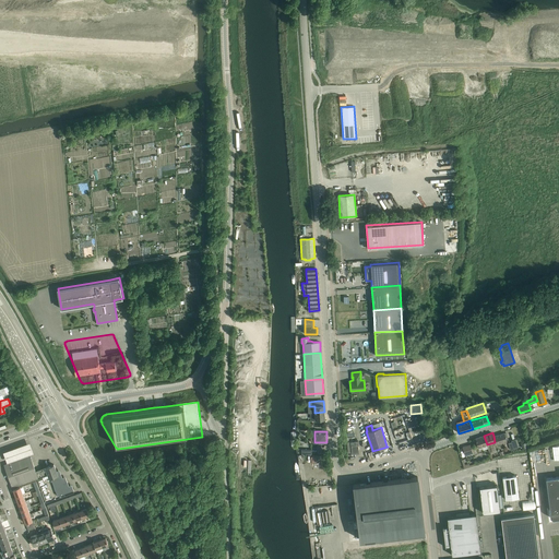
[(503,432),(494,436),(495,442),(496,442),(506,439),(503,432)]
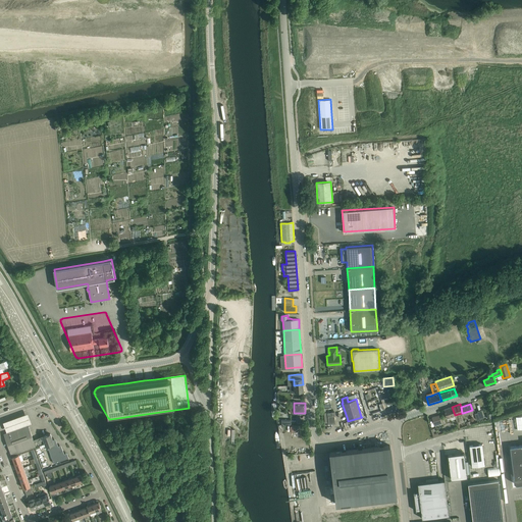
[(447,418),(455,415),(452,407),(444,409),(447,418)]
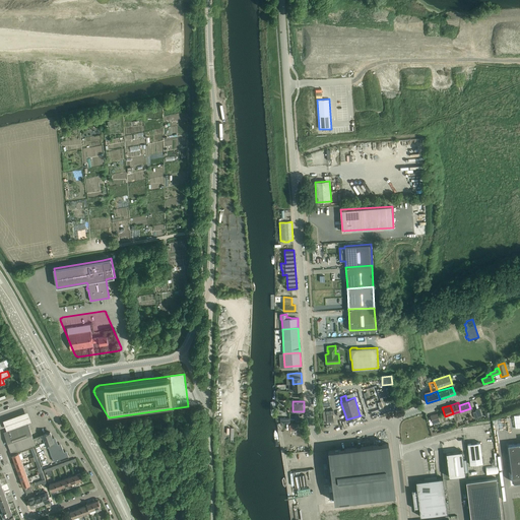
[(27,411),(3,419),(4,424),(6,430),(11,428),(12,430),(27,424),(27,423),(31,420),(28,414),(27,411)]
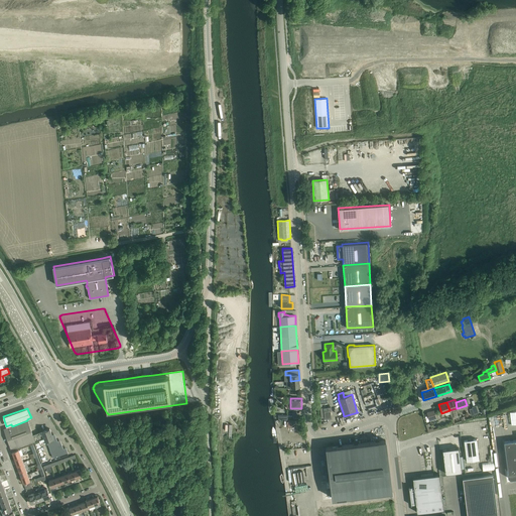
[(436,418),(435,416),(433,410),(427,412),(429,419),(429,420),(436,418)]
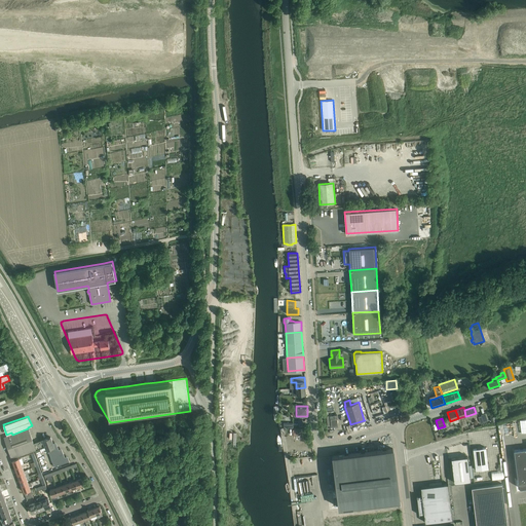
[(7,436),(4,437),(6,445),(11,458),(16,456),(33,451),(45,446),(46,449),(47,449),(54,466),(65,462),(69,460),(66,461),(63,453),(60,454),(57,445),(54,446),(50,437),(45,439),(43,440),(43,441),(34,444),(28,428),(28,426),(11,433),(12,435),(7,436)]
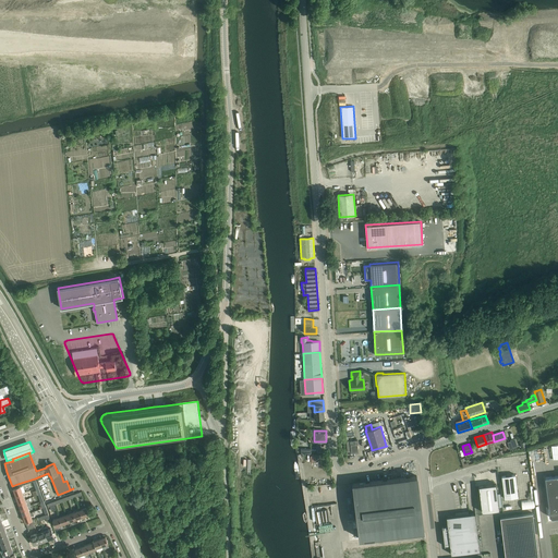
[(518,497),(516,474),(502,475),(505,498),(518,497)]
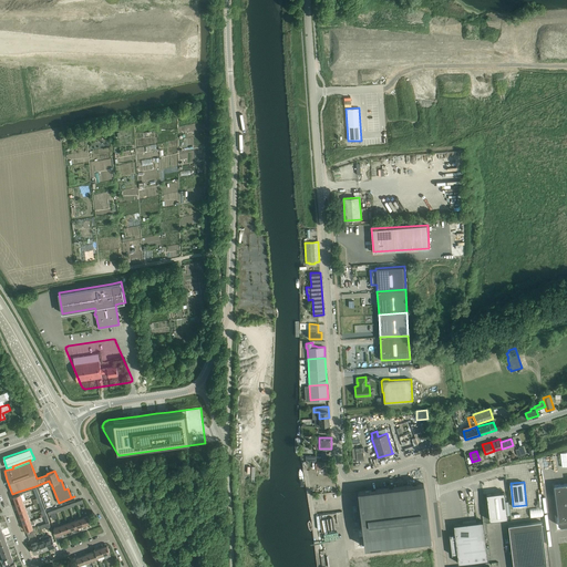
[(364,547),(370,546),(381,545),(430,538),(423,483),(358,492),(364,547)]
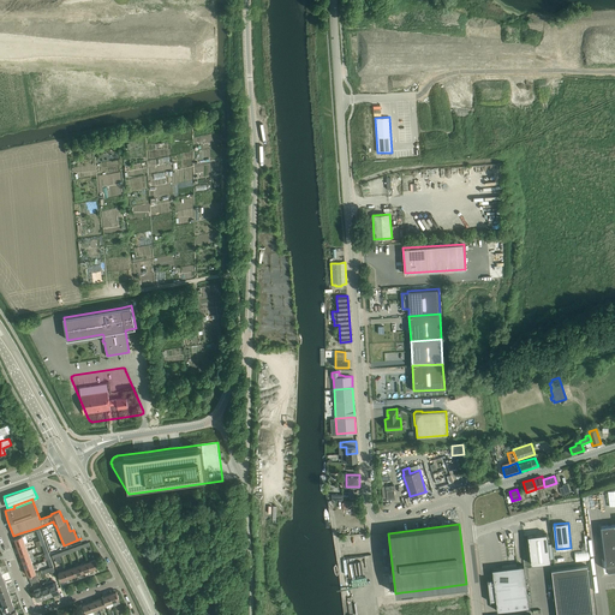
[(614,524),(601,526),(605,562),(604,562),(605,568),(608,571),(614,569),(614,524)]
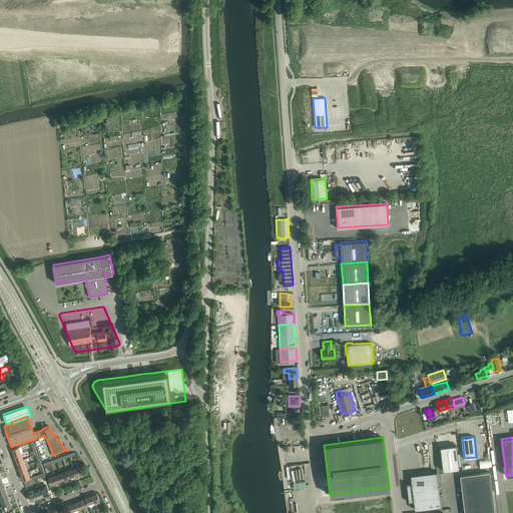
[(456,445),(440,447),(443,470),(459,468),(456,445)]
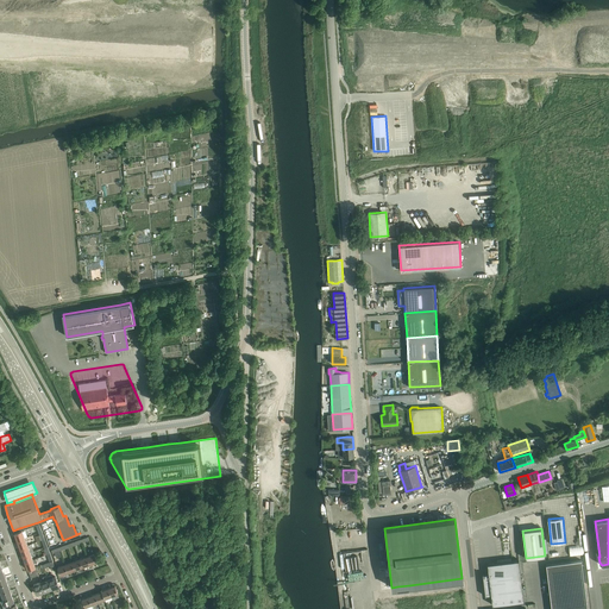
[(20,531),(14,533),(17,540),(24,538),(22,531),(20,531)]
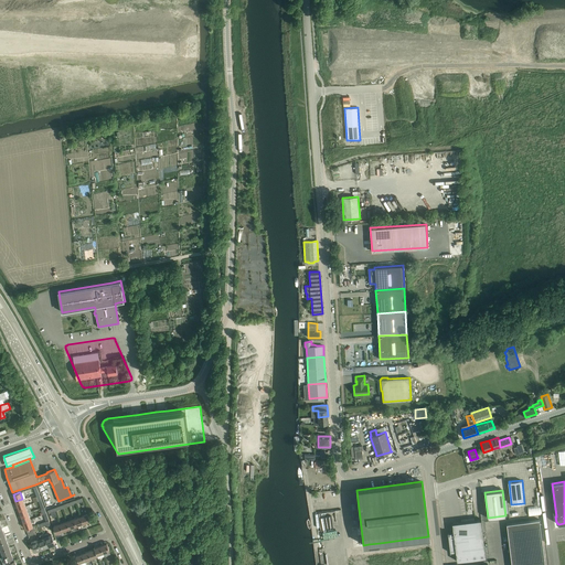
[(22,499),(16,501),(18,508),(25,505),(22,499)]
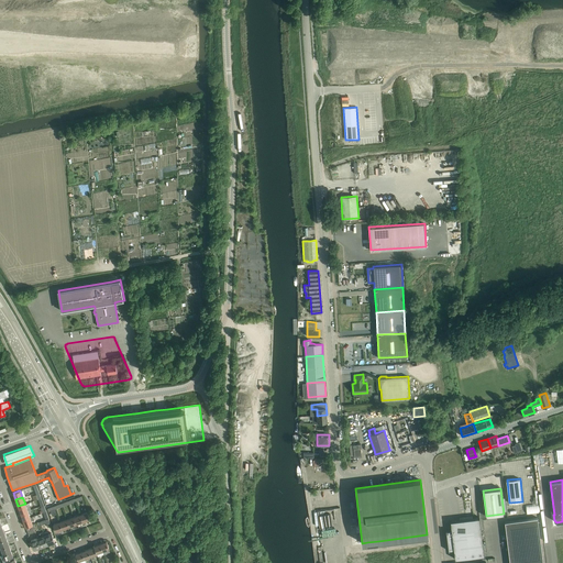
[(25,504),(18,506),(20,509),(21,512),(28,510),(26,507),(25,504)]
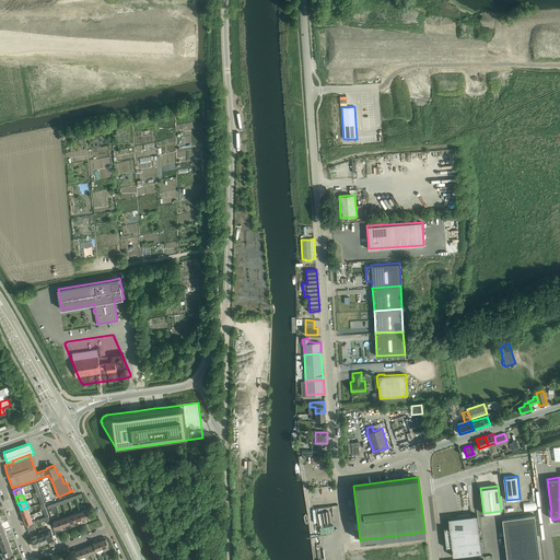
[(27,508),(21,510),(22,515),(23,516),(30,514),(30,513),(27,508)]
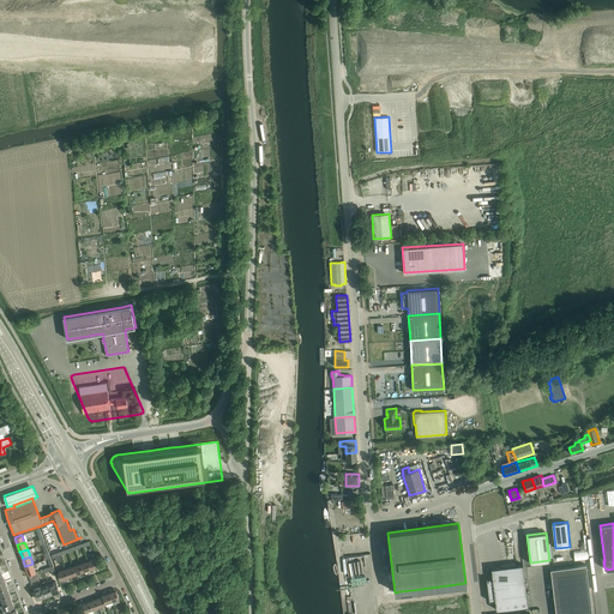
[(90,569),(97,566),(95,558),(88,561),(90,569)]
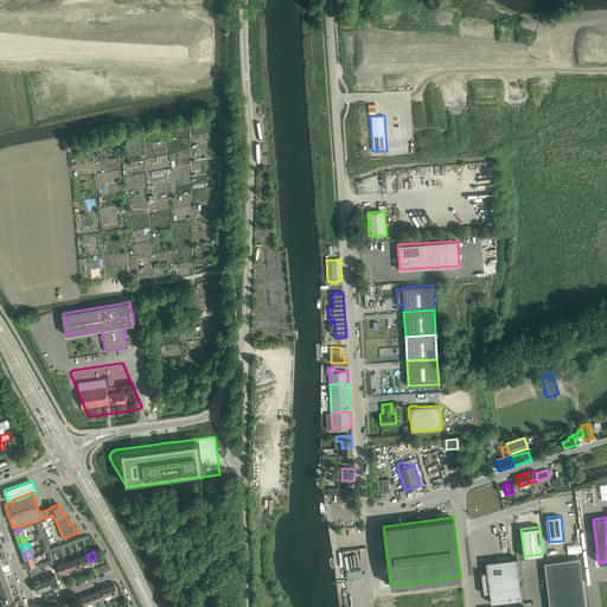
[(82,564),(89,562),(87,555),(80,557),(82,564)]
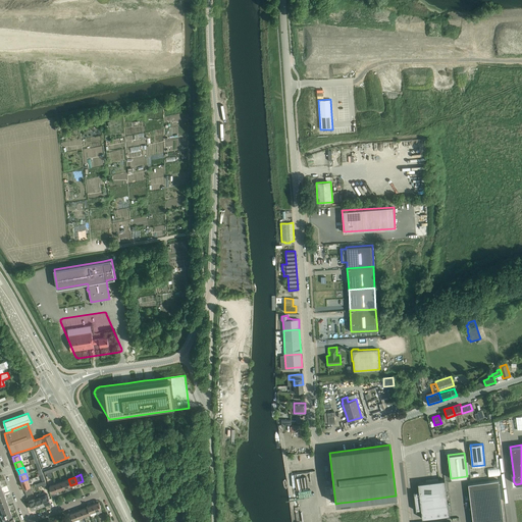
[(28,479),(21,481),(23,488),(31,485),(29,482),(32,481),(31,478),(28,479)]
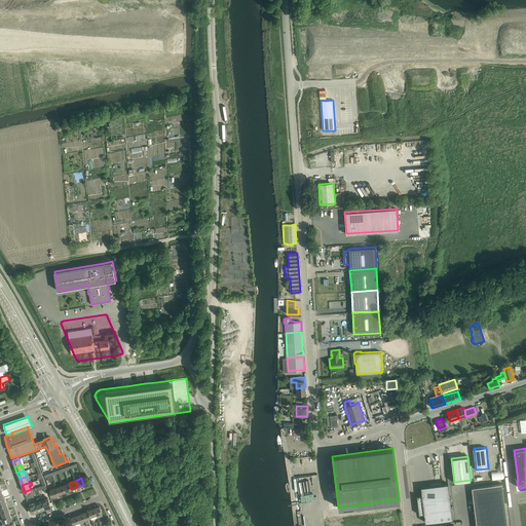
[(65,491),(71,489),(69,483),(62,485),(65,491)]
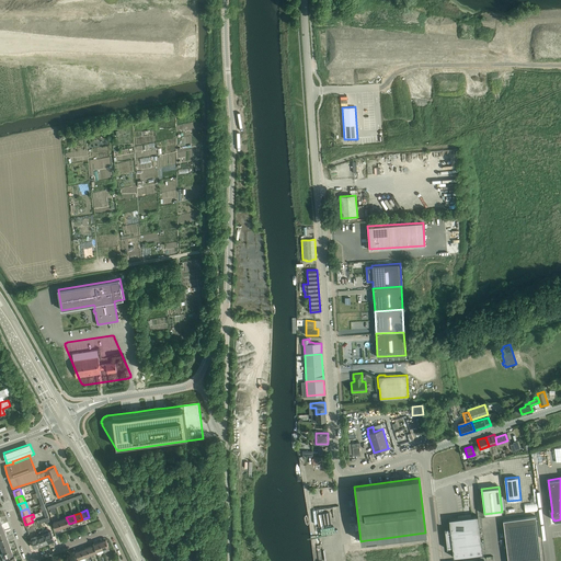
[(445,528),(444,528),(447,549),(447,548),(453,548),(454,557),(482,553),(478,515),(448,518),(449,528),(445,528)]
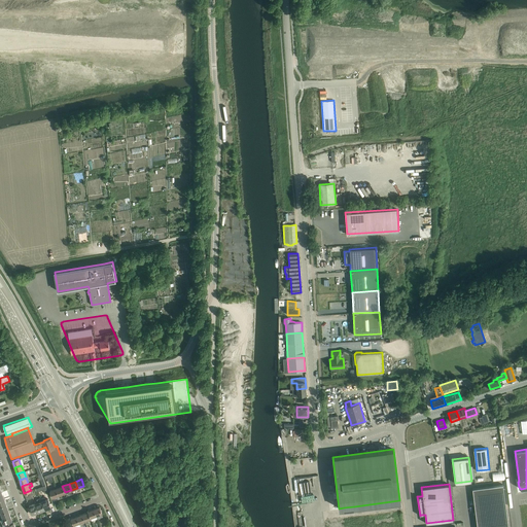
[(507,526),(502,484),(471,488),(477,526),(507,526)]
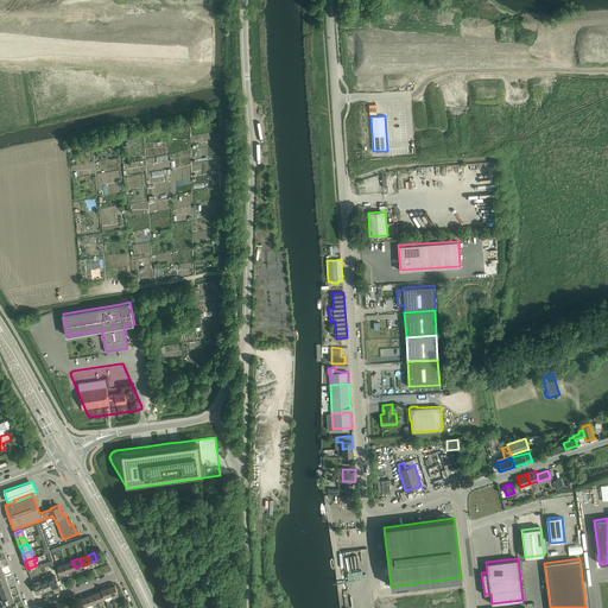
[(68,571),(75,568),(71,561),(64,563),(68,571)]
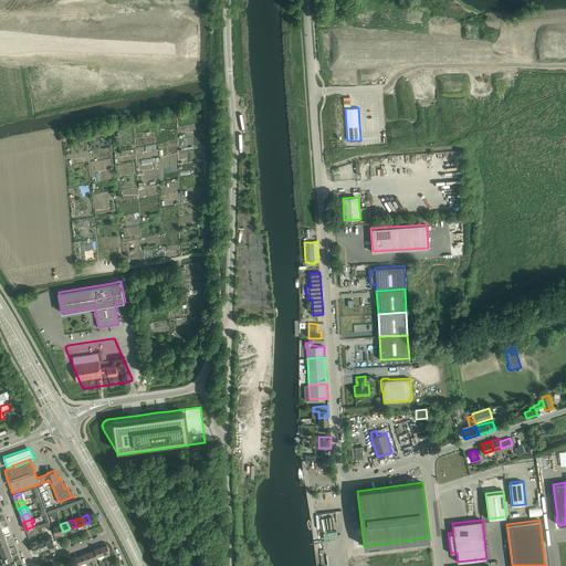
[(55,534),(63,532),(60,524),(53,527),(55,534)]
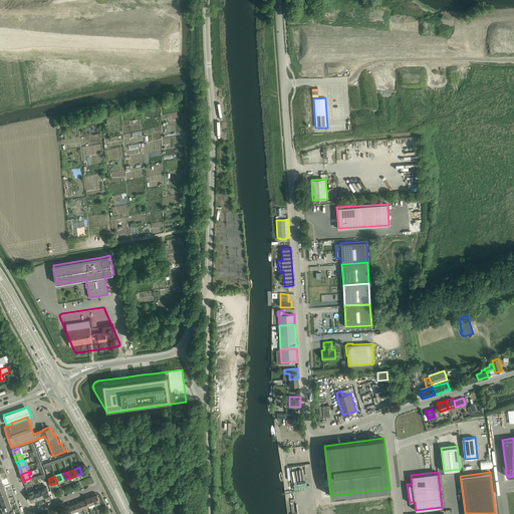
[(37,499),(43,497),(39,485),(35,487),(37,490),(34,491),(37,499)]
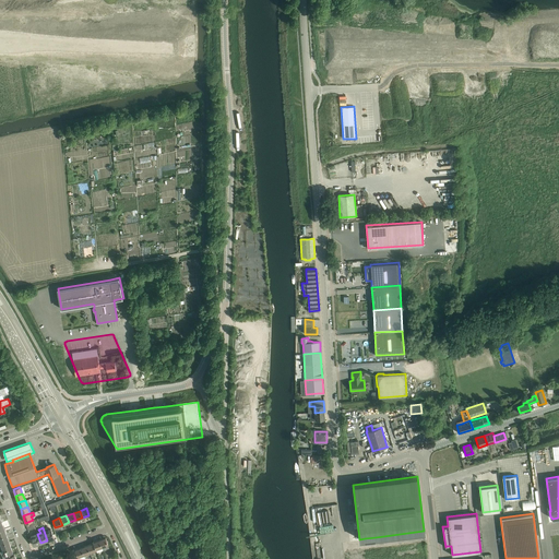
[(48,530),(48,527),(44,530),(43,527),(47,540),(54,537),(51,528),(48,530)]
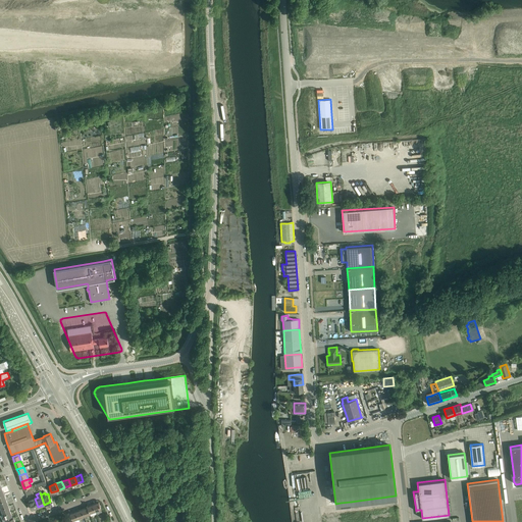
[(32,509),(38,507),(35,499),(29,501),(32,509)]
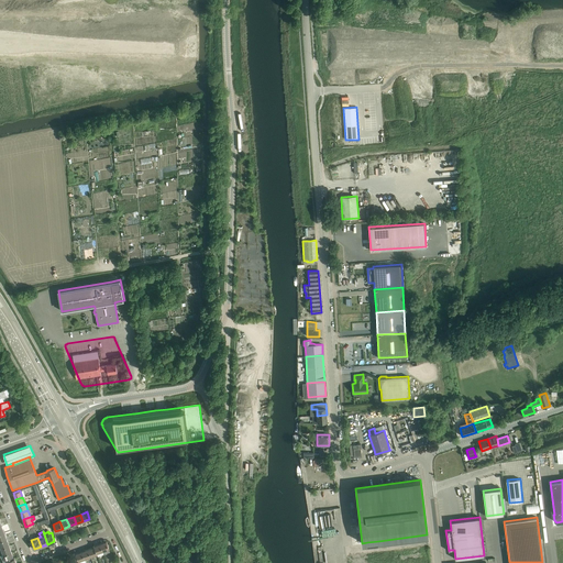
[(107,541),(100,543),(102,551),(103,551),(108,549),(109,549),(107,541)]
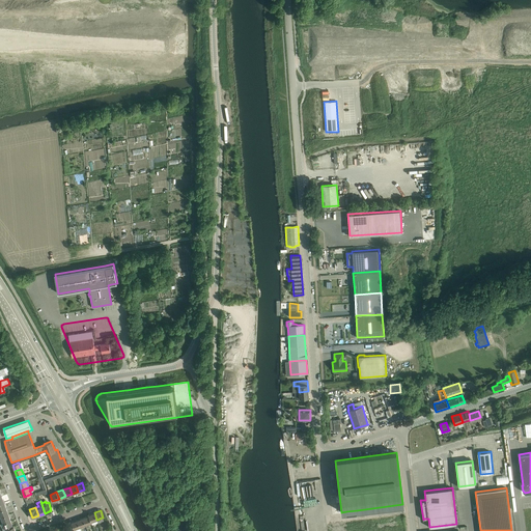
[(91,523),(91,522),(96,520),(94,512),(88,514),(88,515),(91,523)]
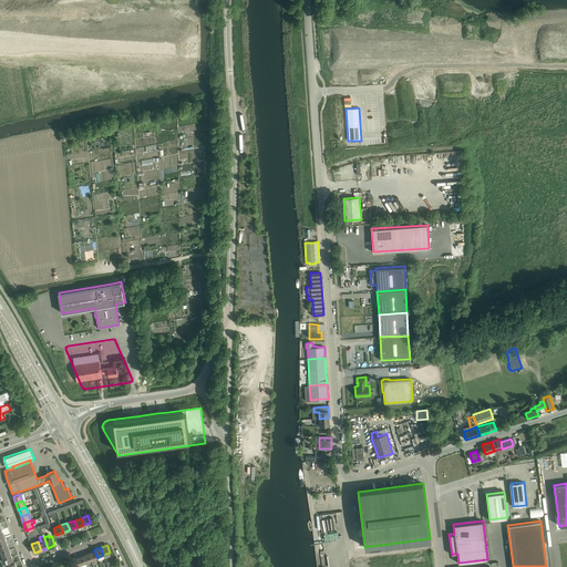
[(3,558),(11,555),(9,548),(1,552),(3,558)]
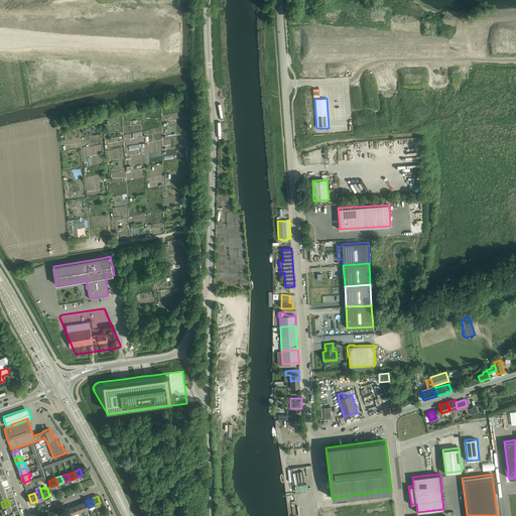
[(83,510),(89,508),(86,501),(81,503),(83,510)]
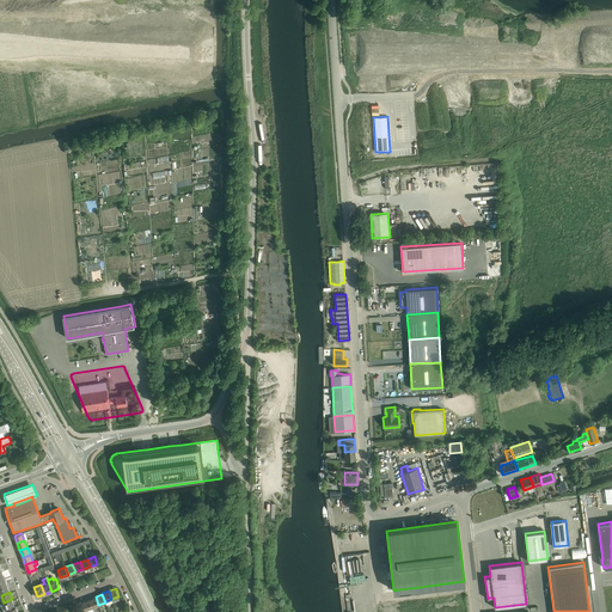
[(92,607),(98,605),(96,597),(89,599),(92,607)]
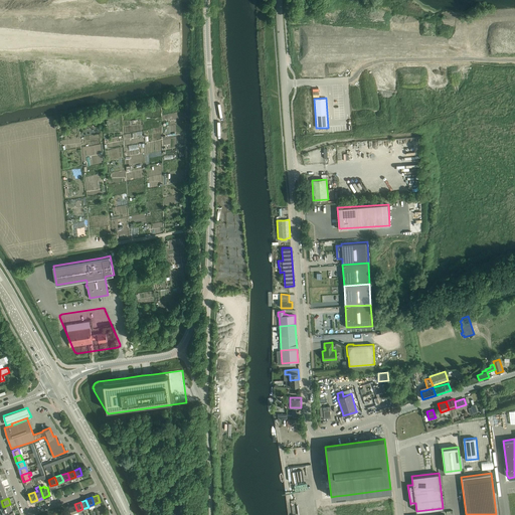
[(3,507),(0,508),(1,511),(2,511),(3,514),(5,513),(12,510),(10,504),(3,507)]
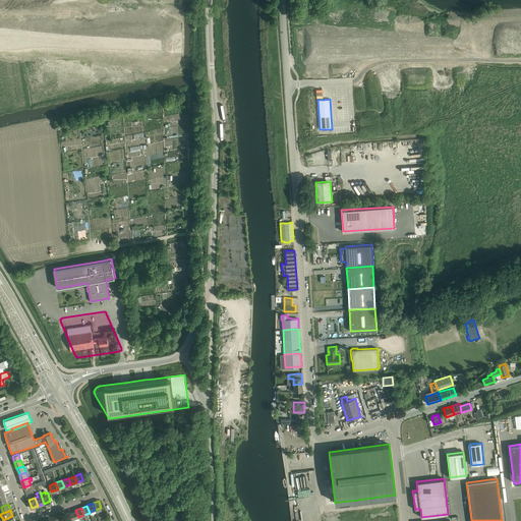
[(75,510),(69,512),(71,517),(72,519),(72,520),(75,520),(79,520),(78,517),(75,510)]
